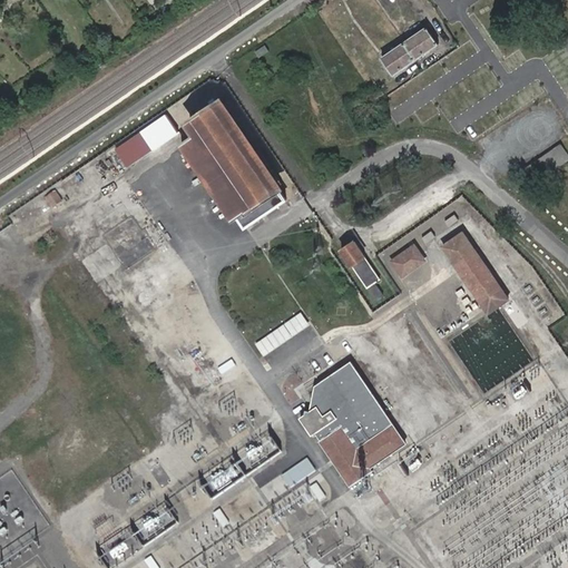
[(426,26),(381,57),(392,74),(438,42),(426,26)]
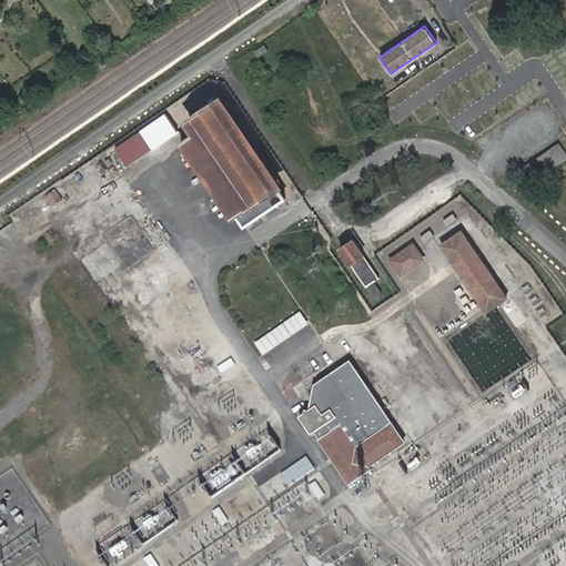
[(484,77),(475,84),(479,90),(488,81),(484,77)]
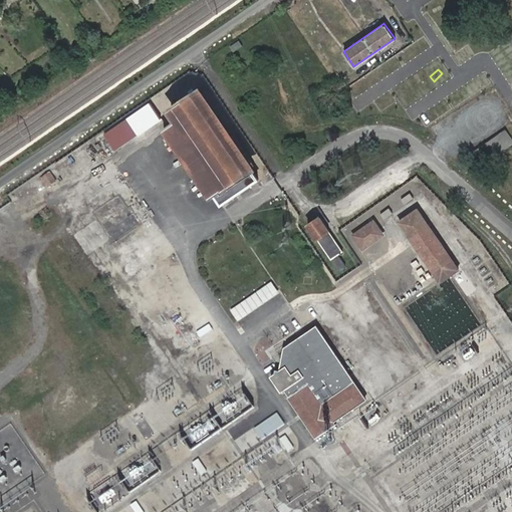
[(162,130),(189,168),(216,206),(259,177),(198,88),(171,107),(178,118),(162,130)]
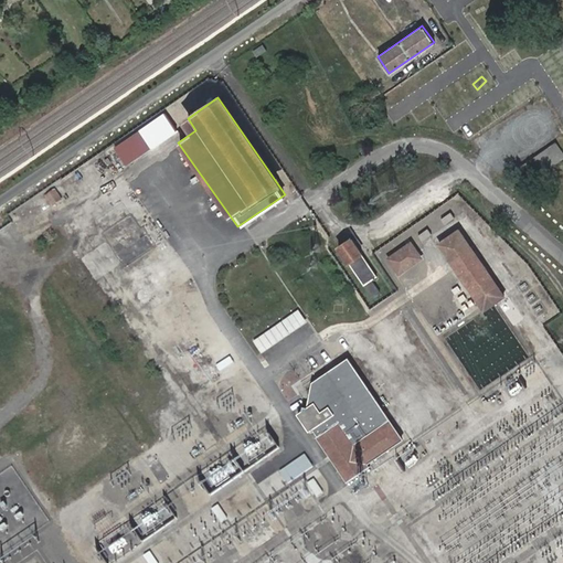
[(138,127),(113,146),(126,163),(151,145),(138,127)]
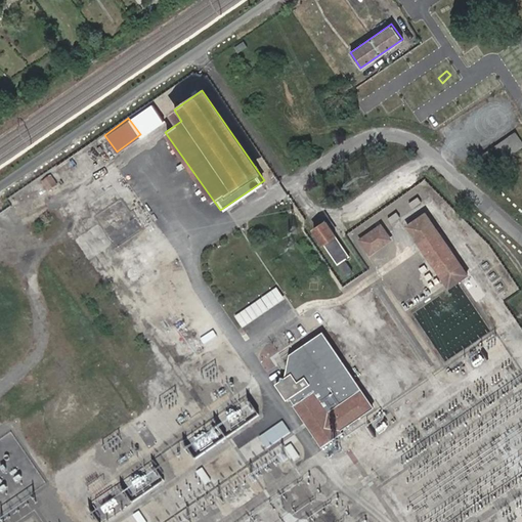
[(521,142),(514,131),(481,153),(490,166),(521,144),(521,142)]
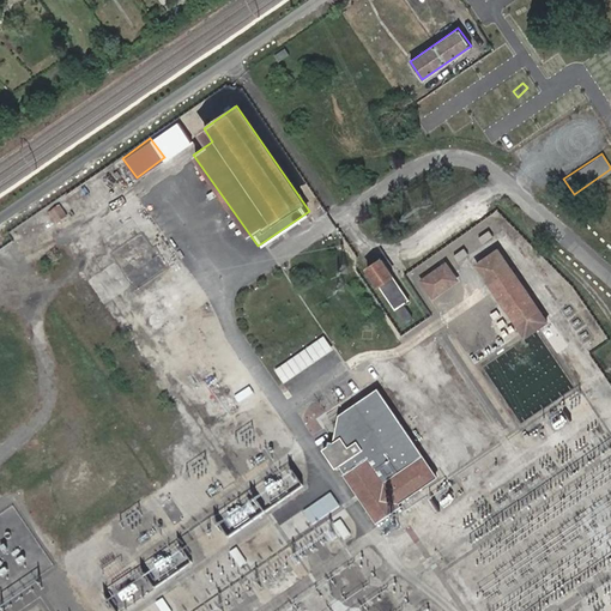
[(58,203),(47,210),(55,222),(66,213),(58,203)]
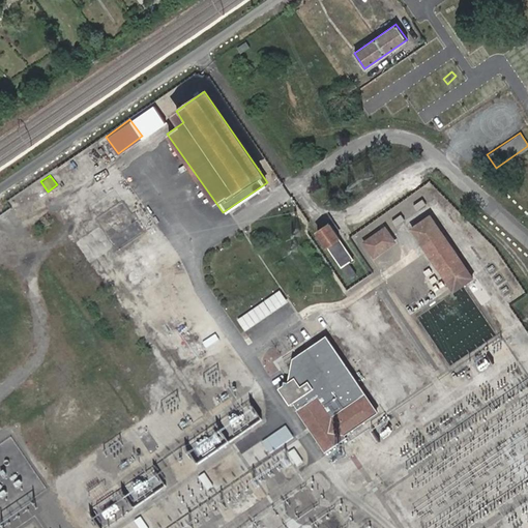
[(445,281),(464,268),(428,214),(410,227),(445,281)]
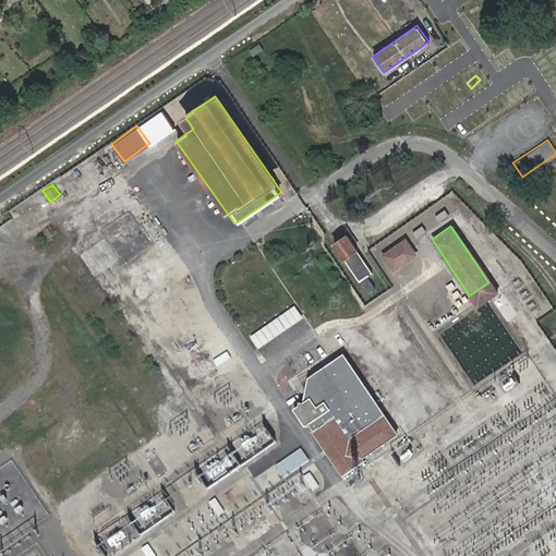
[(346,233),(331,243),(365,291),(375,285),(366,273),(371,269),(346,233)]
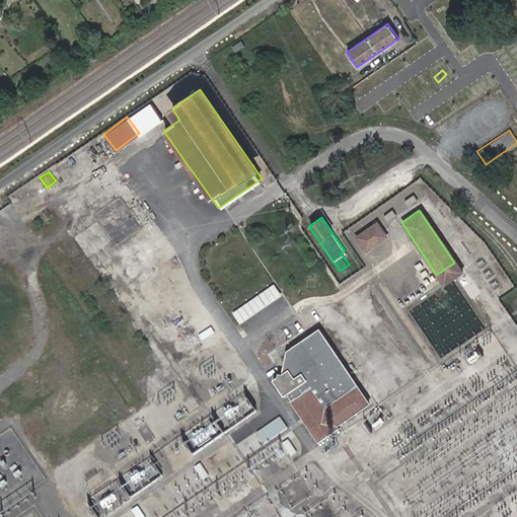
[(353,235),(365,251),(388,235),(376,219),(353,235)]
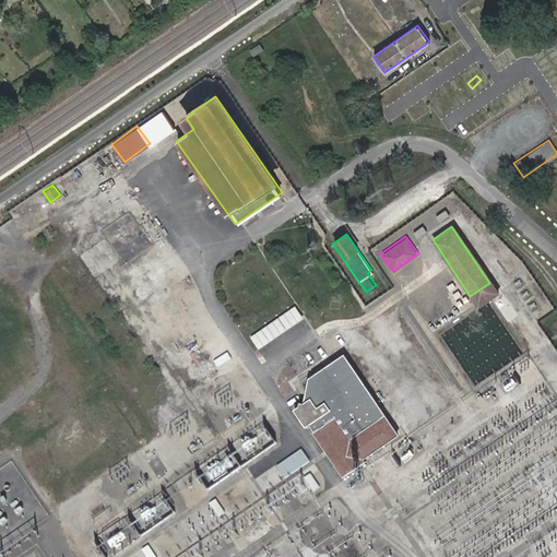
[(497,294),(489,283),(470,296),(478,307),(497,294)]
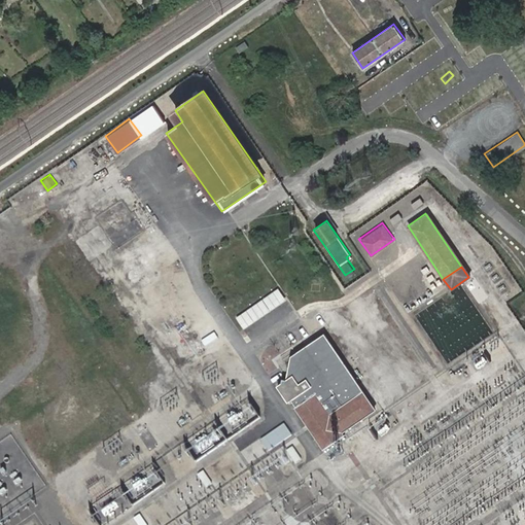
[(177,277),(170,281),(176,292),(183,288),(177,277)]
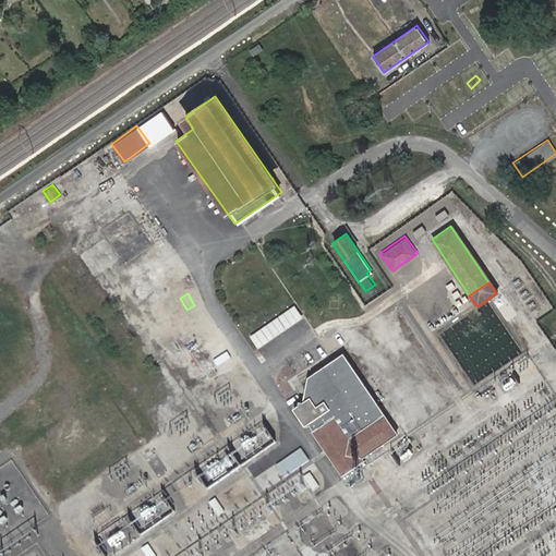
[(397,435),(342,354),(306,378),(302,403),(298,401),(298,406),(292,410),(304,427),(307,424),(313,432),(311,433),(341,478),(364,462),(362,459),(397,435)]
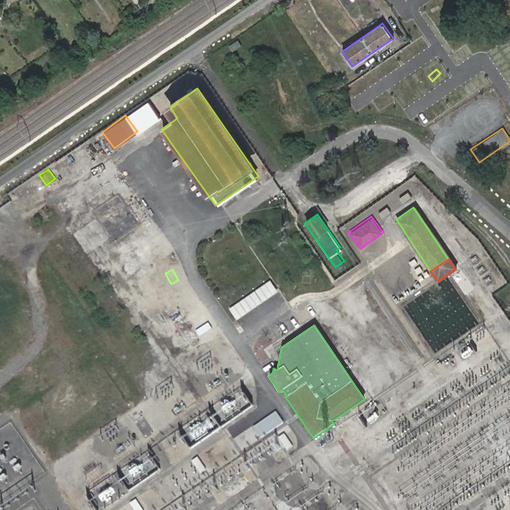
[(218,406),(221,410),(215,415),(209,408),(178,432),(190,447),(251,400),(241,388),(218,406)]
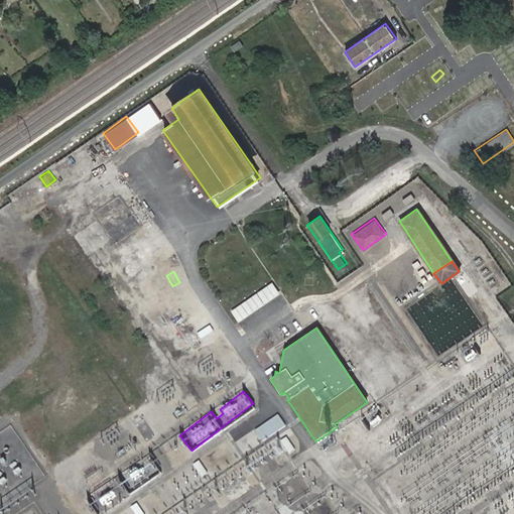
[(276,414),(254,428),(260,439),(283,424),(276,414)]
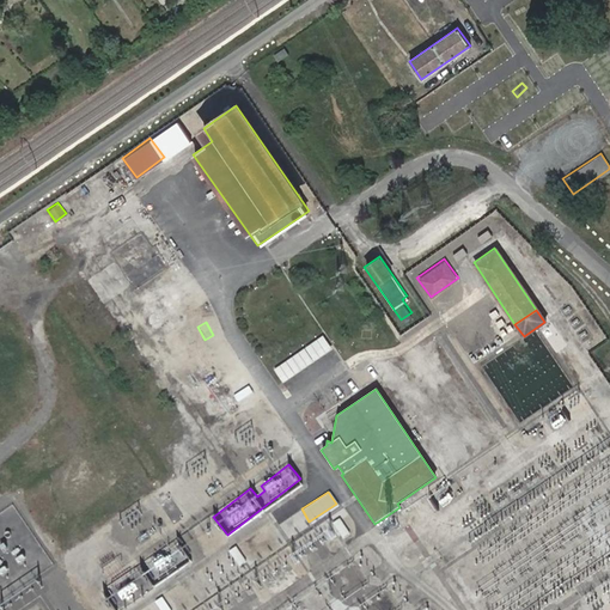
[(348,531),(337,517),(330,522),(341,536),(348,531)]
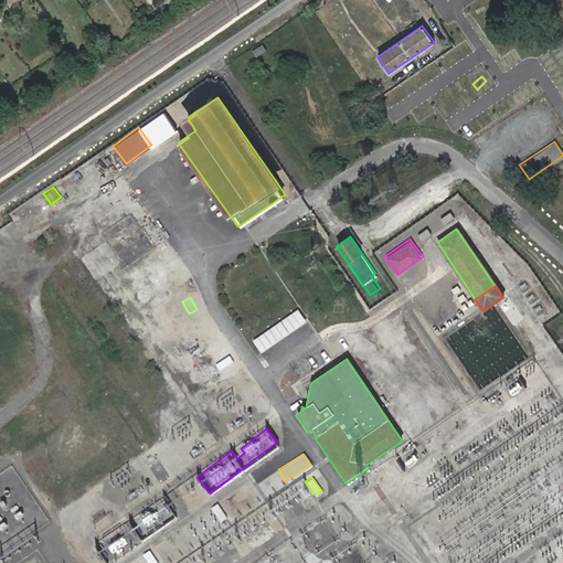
[(262,479),(257,481),(263,495),(268,492),(262,479)]
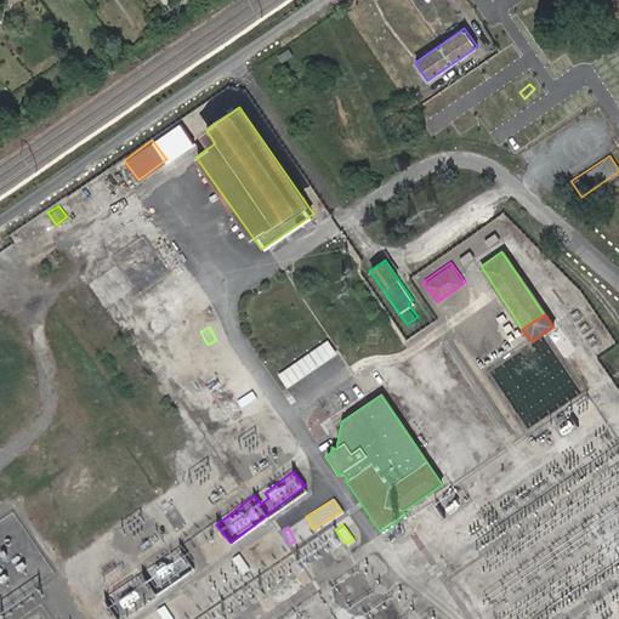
[(249,568),(238,552),(230,558),(240,574),(249,568)]
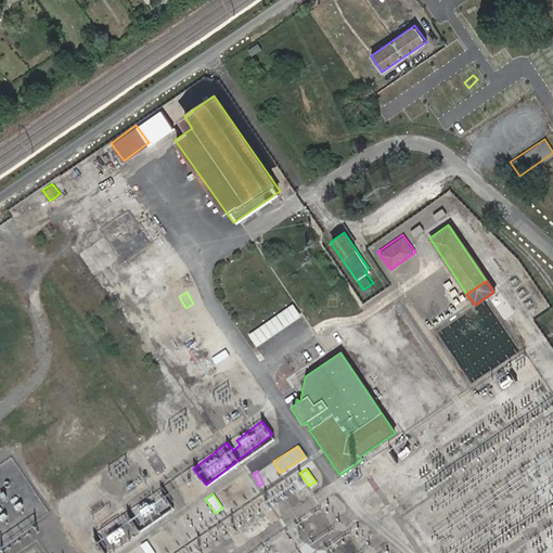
[(104,552),(138,529),(127,513),(93,536),(104,552)]
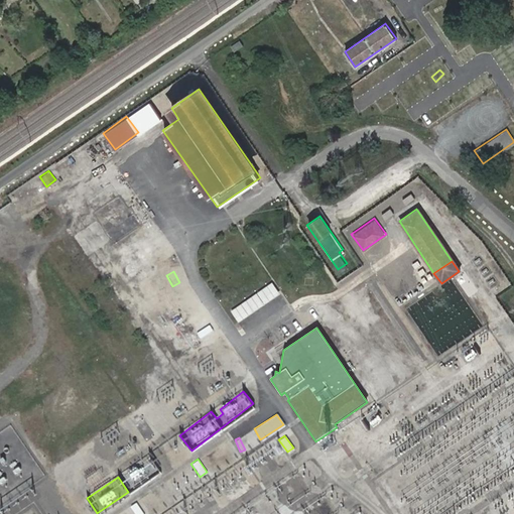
[(143,513),(135,501),(128,505),(134,513),(143,513)]
